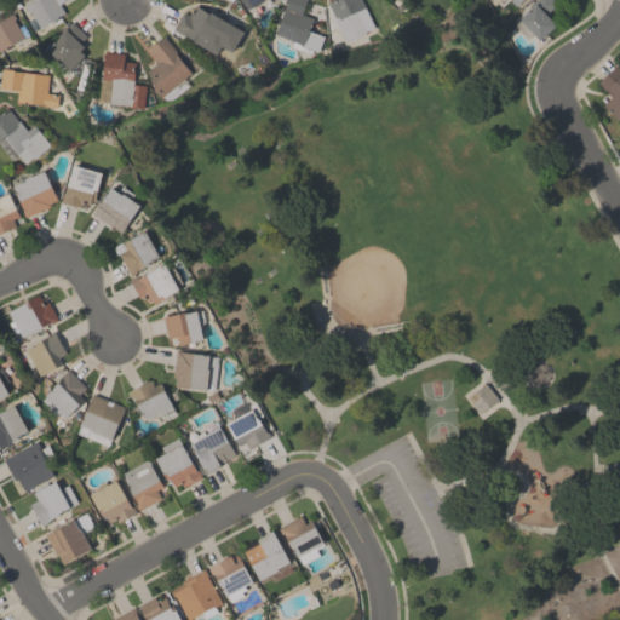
[(67,0),(59,5),(64,12),(40,28),(29,11),(27,12),(23,6),(32,0),(67,0)]
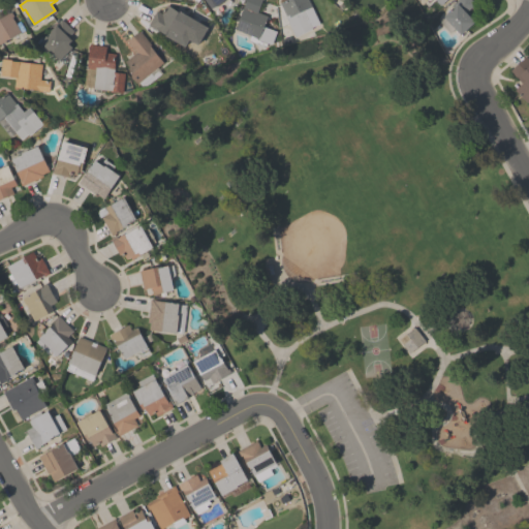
[(211,8),(205,0),(223,0),(215,6),(214,5),(211,8)]
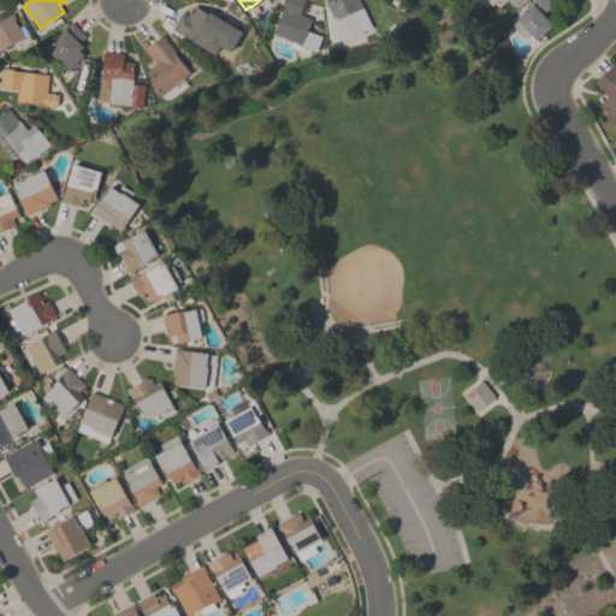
[(303,0),(300,13),(311,18),(306,30),(321,35),(315,51),(311,49),(308,54),(289,46),(291,40),(273,34),(283,9),(280,7),(283,0),(303,0)]
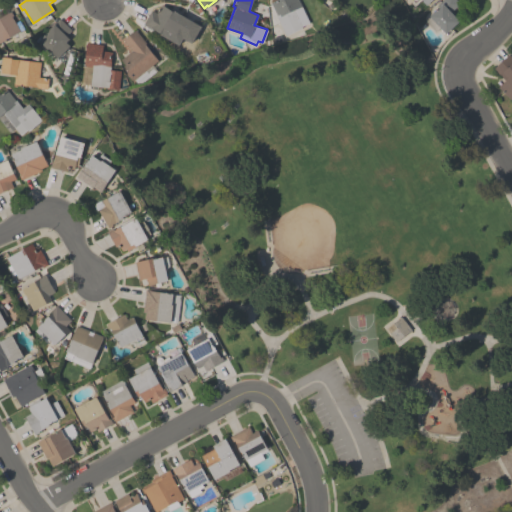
[(297,0),(308,22),(301,26),(301,27),(285,35),(269,2),(273,0),(297,0)]
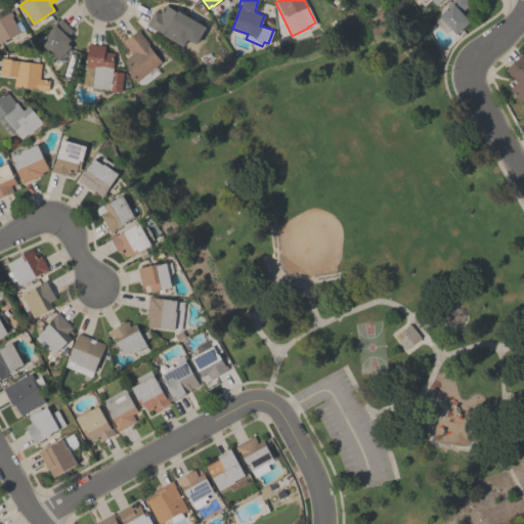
[(467,0),(470,3),(461,11),(470,20),(455,34),(449,28),(445,32),(435,20),(439,17),(438,15),(449,5),(448,3),(451,0),(467,0)]
